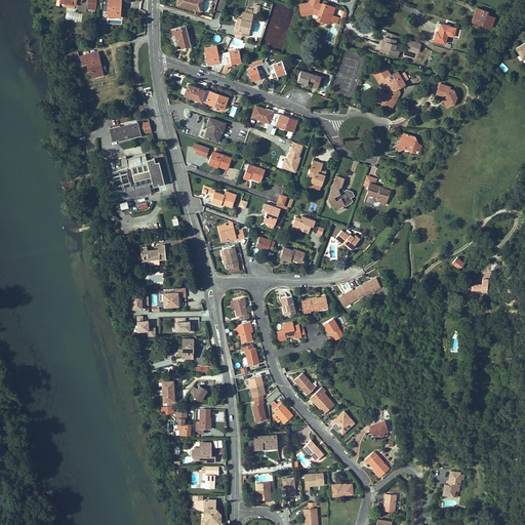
[(96,0),(88,0),(87,8),(95,9),(96,0)]
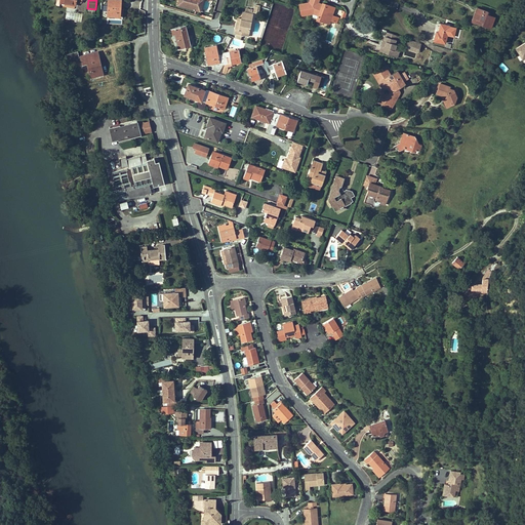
[(121,0),(120,0),(108,0),(108,16),(120,16),(121,0)]
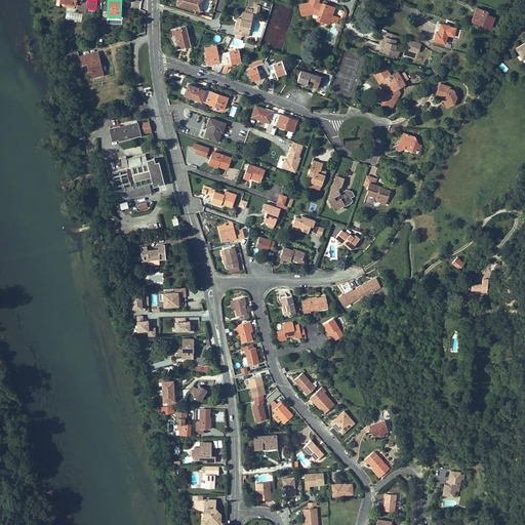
[(199,5),(200,0),(179,0),(180,1),(177,0),(176,5),(196,10),(197,4),(199,5)]
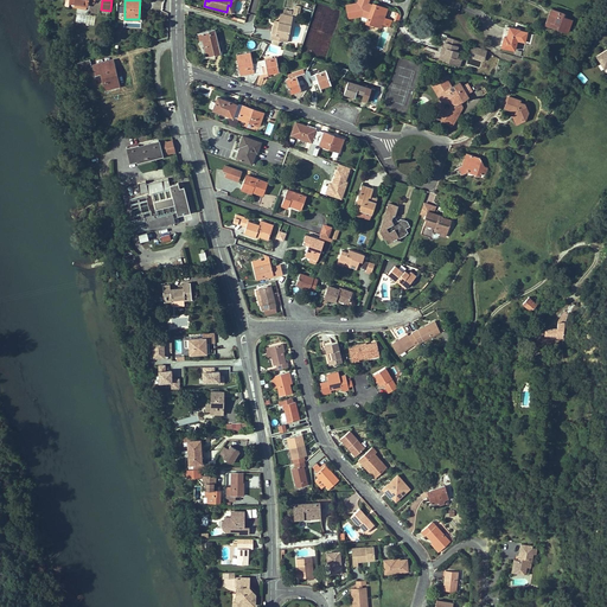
[(374,21),(381,24),(384,17),(387,8),(372,4),(372,6),(371,8),(369,7),(369,6),(363,5),(365,0),(363,0),(358,0),(357,4),(346,5),(349,18),(360,16),(368,18),(366,23),(372,25),(374,21)]
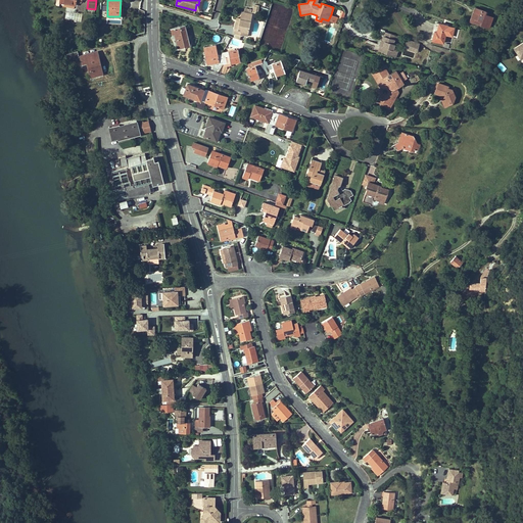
[(476,8),(473,18),(481,21),(480,25),(489,28),(492,17),(485,14),(486,11),(476,8)]
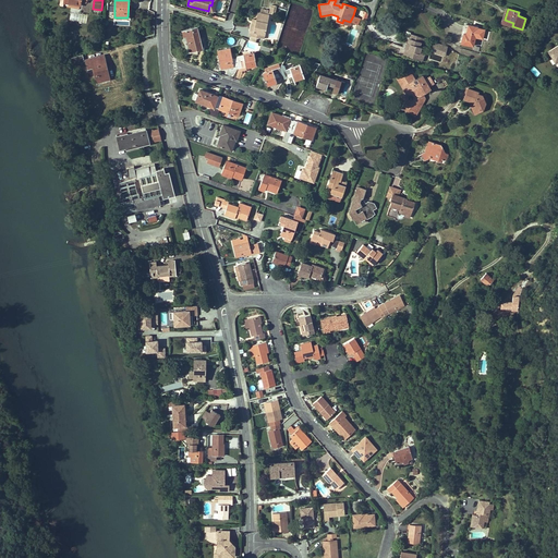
[(257,17),(256,20),(258,21),(258,23),(256,22),(255,28),(252,27),(251,34),(257,35),(258,33),(265,34),(268,15),(258,13),(257,17)]
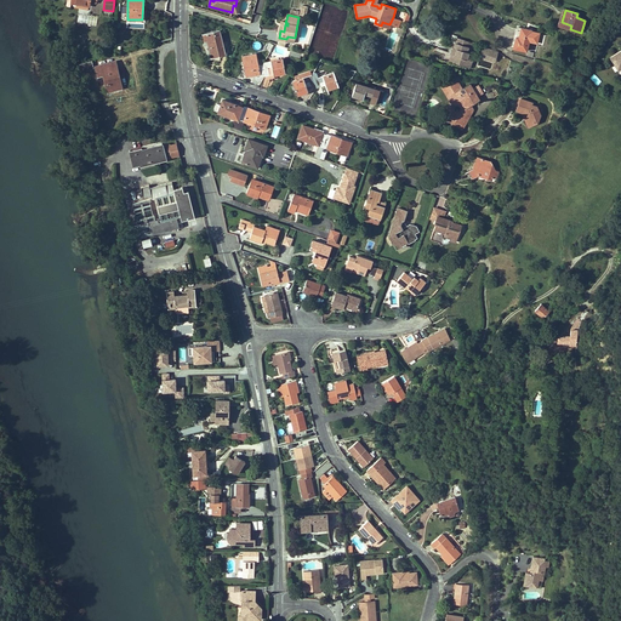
[(527,51),(528,44),(531,32),(531,30),(518,28),(513,49),(527,51)]
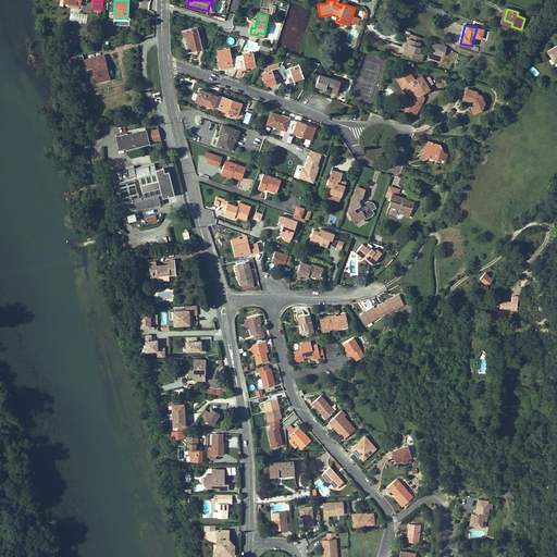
[(197,27),(182,31),(184,37),(186,37),(188,48),(192,47),(193,52),(202,50),(197,27)]
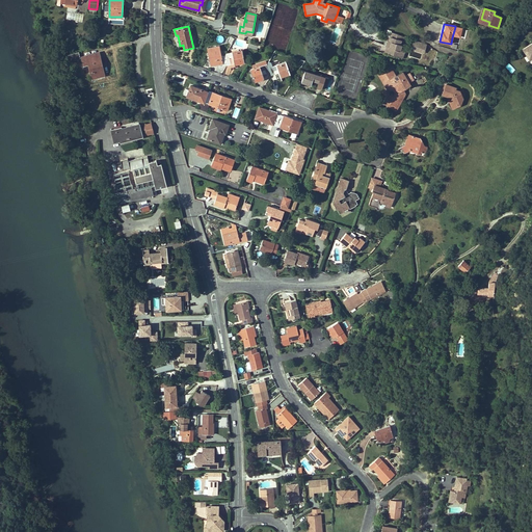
[(389,41),(387,47),(389,47),(388,53),(398,56),(401,47),(402,45),(400,44),(403,36),(392,32),(389,41)]
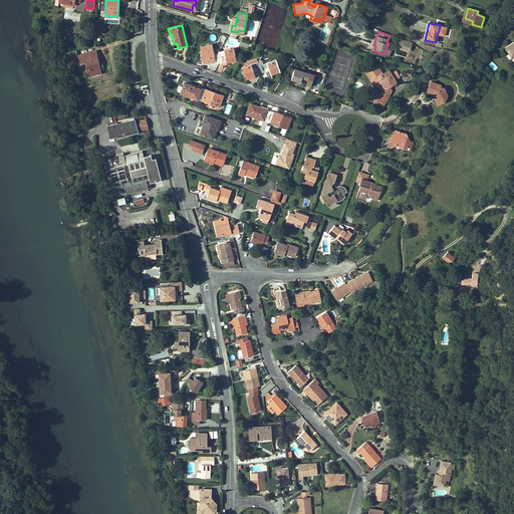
[(412,43),(399,39),(397,46),(409,50),(412,43)]
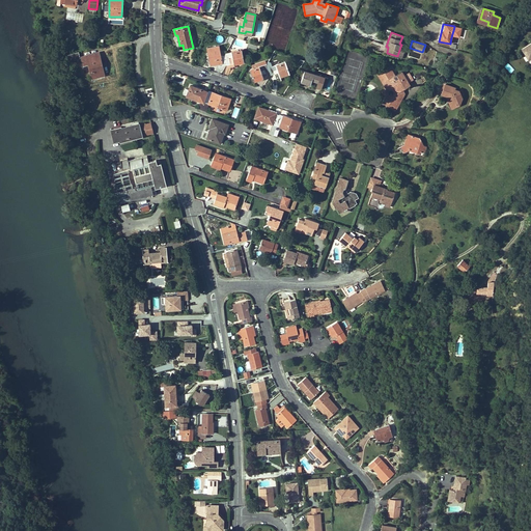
[(229,57),(232,57),(234,64),(244,62),(242,51),(226,53),(225,56),(221,56),(219,47),(207,49),(210,58),(211,57),(213,65),(226,63),(227,65),(230,64),(229,57)]
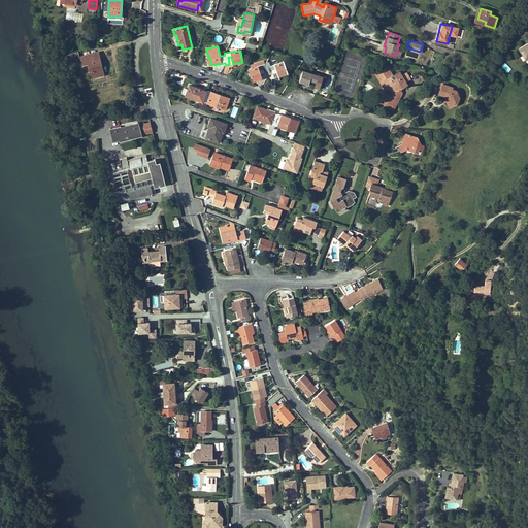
[(527,55),(525,57),(520,50),(518,51),(525,61),(527,58),(527,55)]
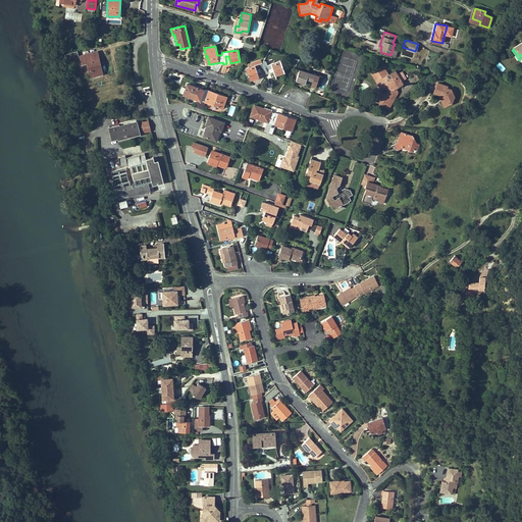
[(68,60),(79,57),(77,52),(77,51),(66,54),(68,60)]
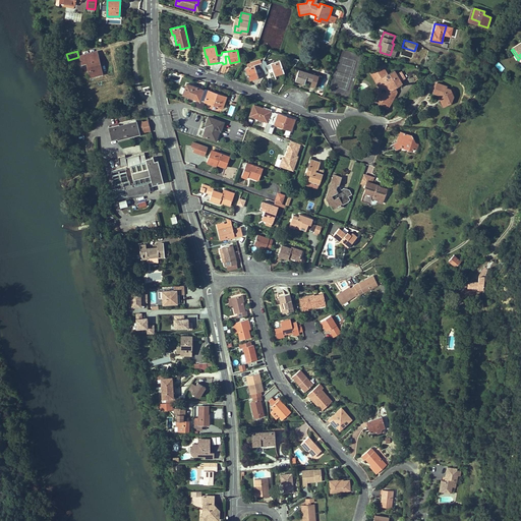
[(82,64),(87,63),(89,62),(89,66),(88,66),(89,71),(91,70),(92,75),(100,73),(98,67),(101,66),(97,53),(80,57),(82,64)]
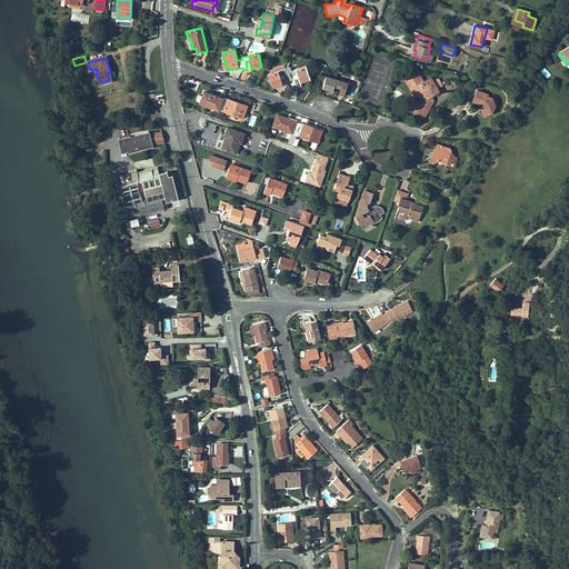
[(272,87),(282,83),(280,80),(280,76),(283,75),(285,78),(289,77),(290,81),(295,79),(293,76),(297,75),(298,78),(299,82),(310,79),(306,67),(291,71),(290,68),(287,66),(286,69),(268,76),(272,87)]
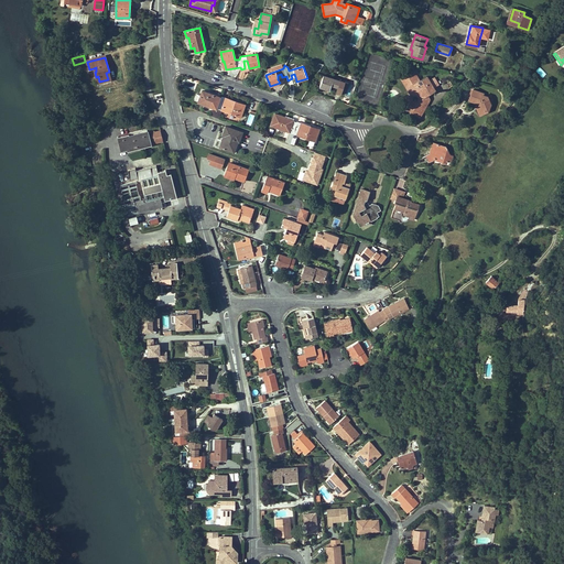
[(540,66),(535,69),(542,78),(546,75),(540,66)]
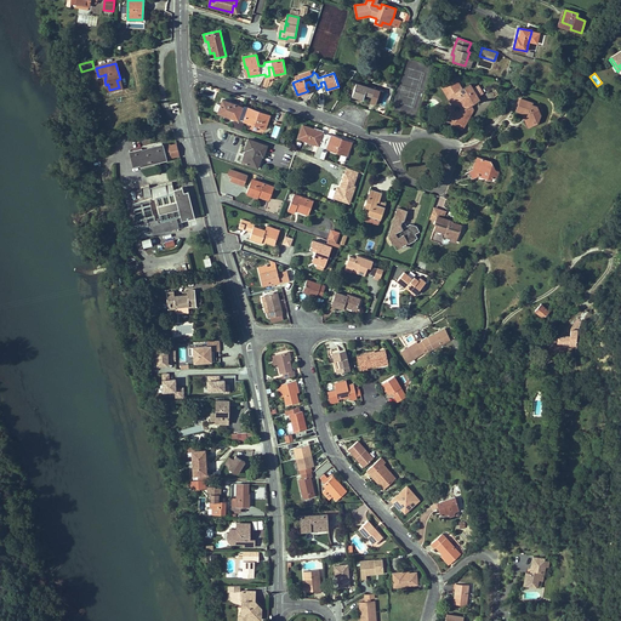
[(460,113),(456,110),(454,115),(453,114),(450,118),(453,118),(449,123),(462,129),(469,115),(466,114),(471,104),(478,100),(469,85),(462,90),(455,78),(442,86),(443,89),(445,90),(444,91),(449,93),(448,97),(453,100),(451,102),(456,104),(462,108),(460,113)]
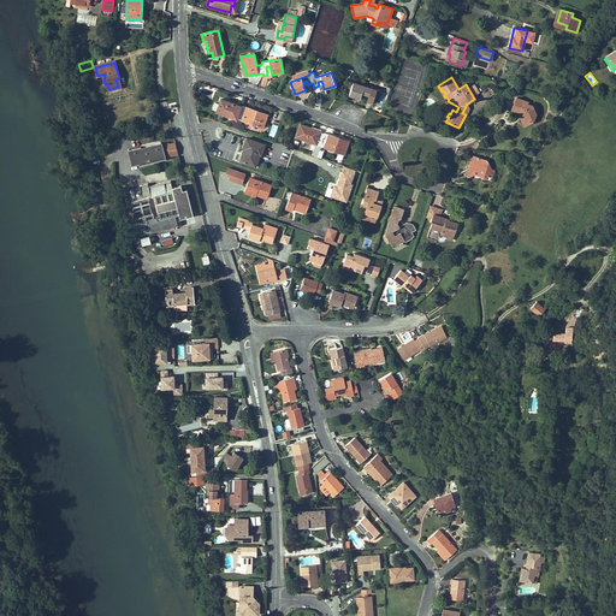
[(377,90),(353,82),(349,95),(360,99),(362,93),(369,95),(367,101),(373,104),(377,90)]
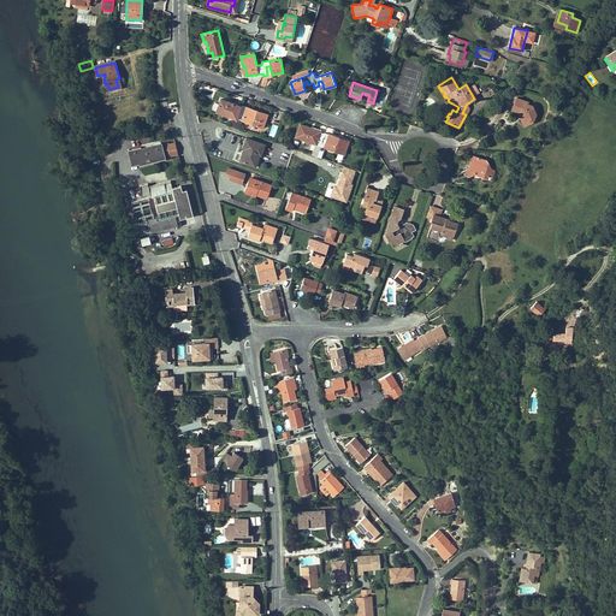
[(513,110),(520,112),(522,111),(523,114),(521,120),(528,122),(531,122),(533,123),(537,114),(533,106),(527,105),(528,102),(516,99),(513,110)]
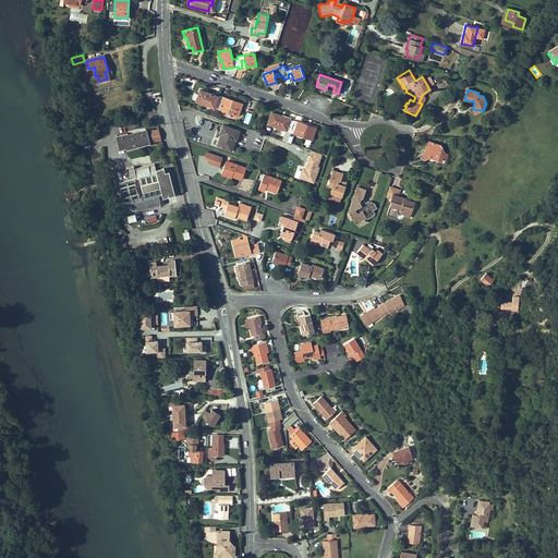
[(239,116),(242,106),(233,102),(234,100),(219,96),(219,97),(199,91),(198,95),(196,101),(210,107),(208,114),(217,117),(219,109),(239,116)]
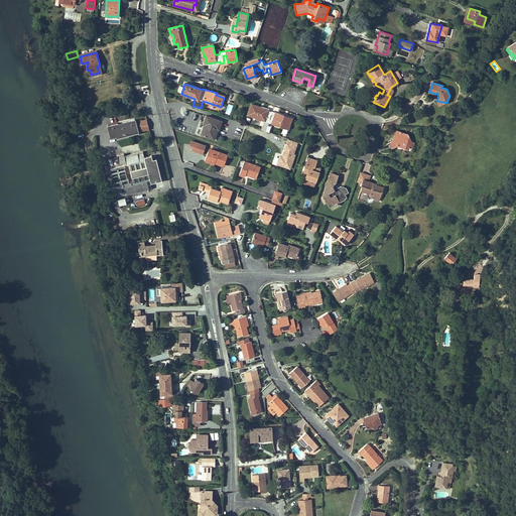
[(376,95),(377,96),(379,92),(376,91),(371,100),(373,102),(376,98),(374,98),(376,95)]
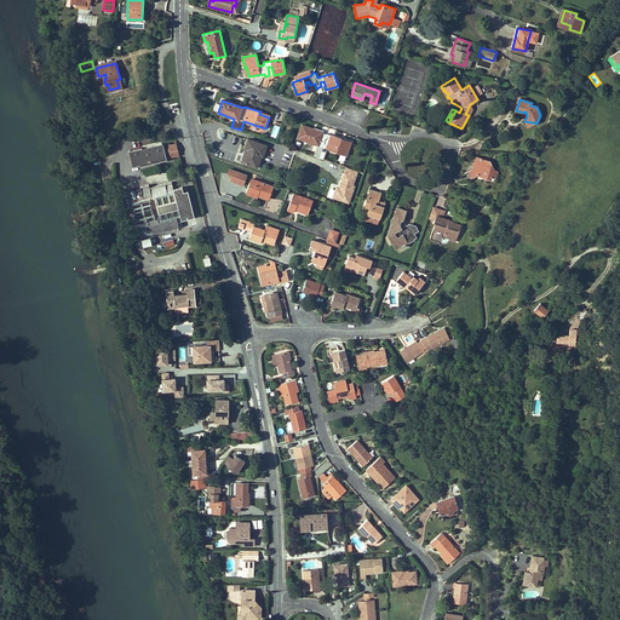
[(322,133),(314,131),(314,130),(302,125),(298,138),(317,145),(314,156),(319,158),(321,150),(325,151),(325,148),(346,155),(350,144),(340,141),(342,139),(326,133),(326,135),(322,133)]
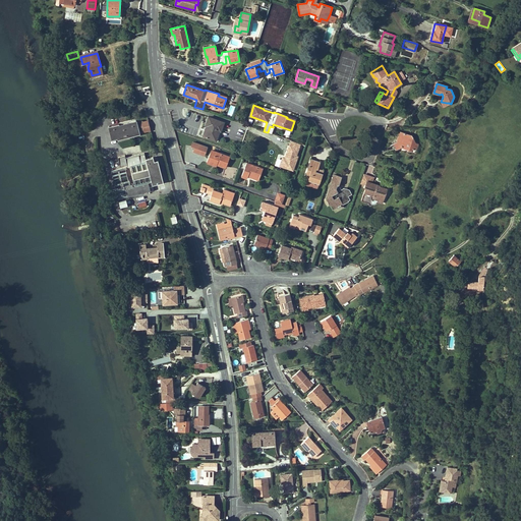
[(207,126),(206,130),(207,130),(205,137),(216,141),(219,135),(217,134),(218,130),(220,131),(221,131),(224,123),(209,117),(206,126),(207,126)]
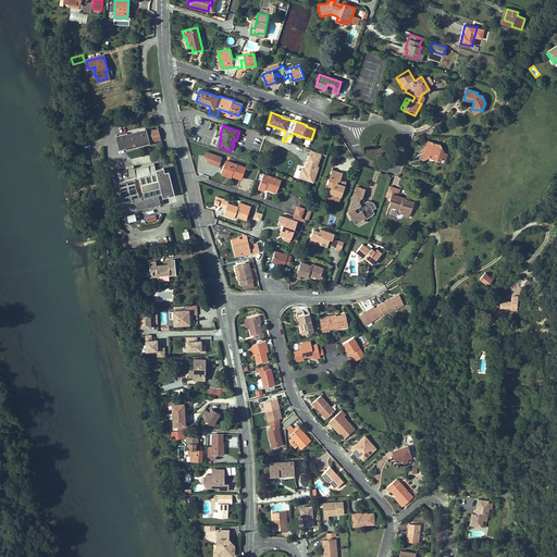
[(126,148),(138,145),(138,146),(146,145),(149,144),(149,141),(151,141),(151,143),(161,140),(160,136),(159,135),(158,134),(159,133),(159,130),(152,131),(152,130),(149,131),(149,132),(147,133),(145,127),(140,128),(140,131),(127,134),(127,133),(121,134),(121,135),(116,136),(120,149),(126,148)]
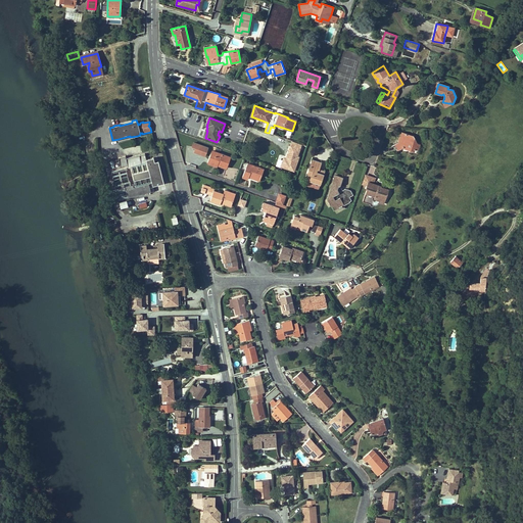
[(401,133),(400,135),(402,138),(401,141),(398,143),(395,144),(397,150),(403,148),(403,145),(409,147),(410,150),(414,151),(415,149),(418,150),(420,145),(417,144),(413,136),(410,138),(408,135),(401,133)]
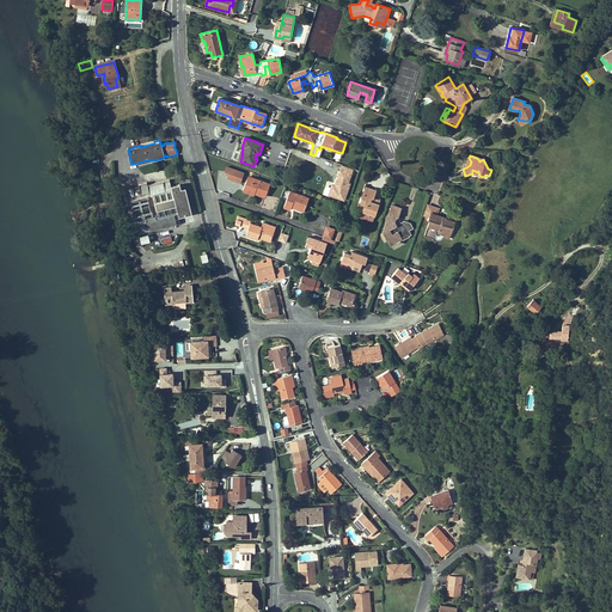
[(325,195),(344,201),(353,167),(340,164),(334,183),(329,182),(325,195)]
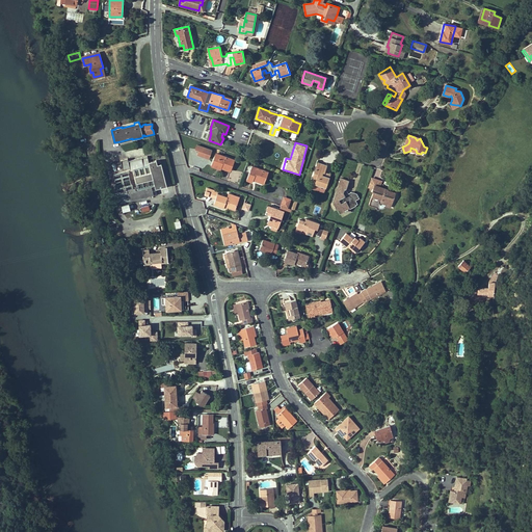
[(209,159),(212,149),(196,143),(195,149),(198,150),(197,155),(209,159)]
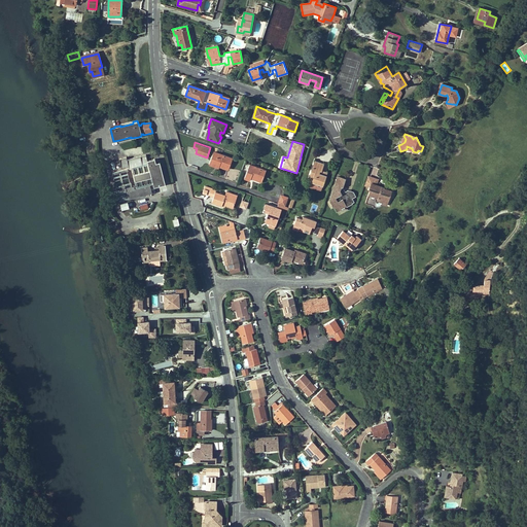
[(214,152),(211,162),(219,165),(218,166),(227,170),(232,159),(214,152)]
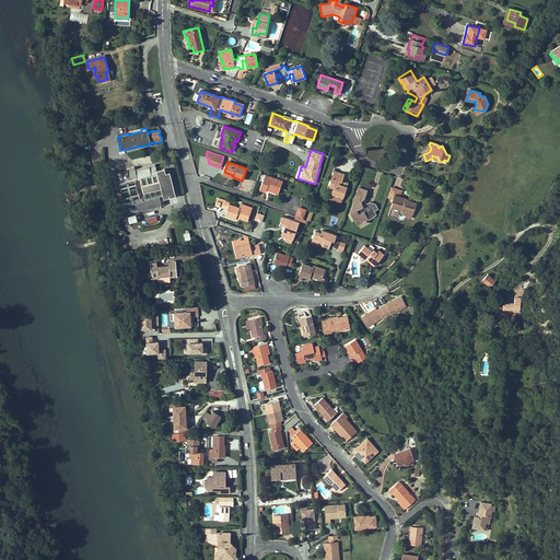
[(135,167),(127,168),(128,174),(129,178),(137,177),(137,179),(140,178),(146,200),(140,201),(133,202),(133,200),(139,199),(135,179),(119,183),(128,220),(136,218),(133,212),(165,205),(163,199),(166,198),(175,196),(170,173),(165,174),(164,168),(156,171),(155,164),(135,170),(135,167)]
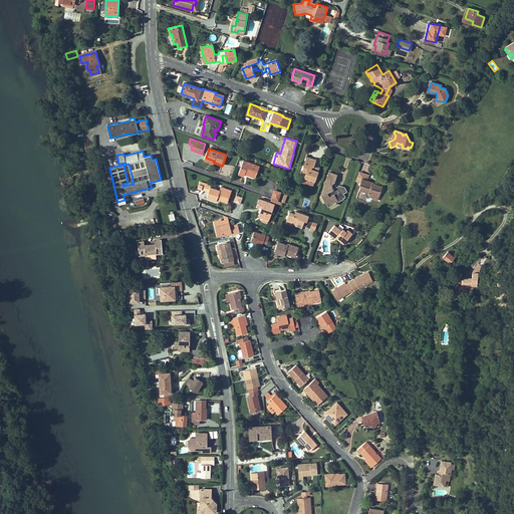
[(305,174),(304,178),(314,181),(317,172),(311,170),(312,167),(313,167),(315,161),(306,158),(301,173),(305,174)]
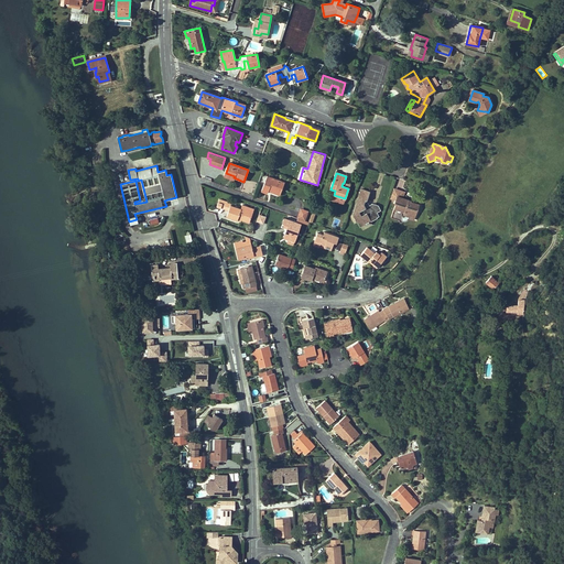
[(280,194),(284,183),(267,176),(261,191),(262,192),(268,193),(269,190),(280,194)]
